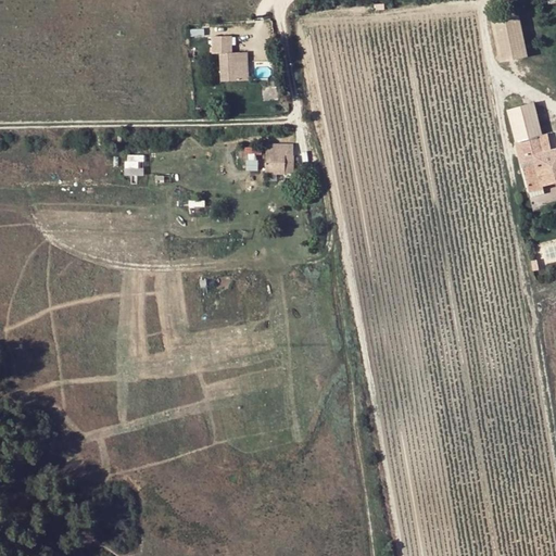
[(498,60),(525,53),(514,14),(489,21),(498,60)]
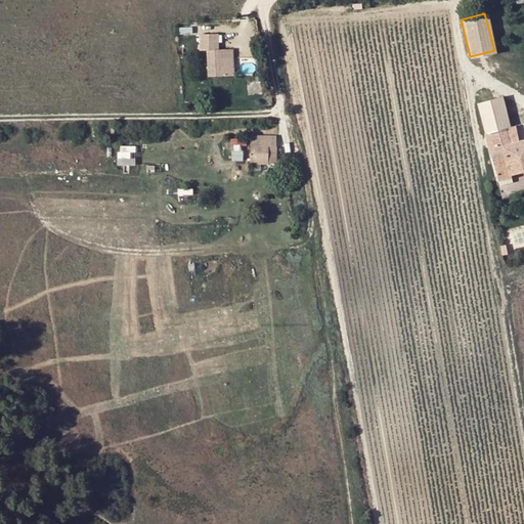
[(217,32),(199,33),(200,49),(206,49),(206,56),(207,75),(223,75),(222,48),(218,48),(217,32)]
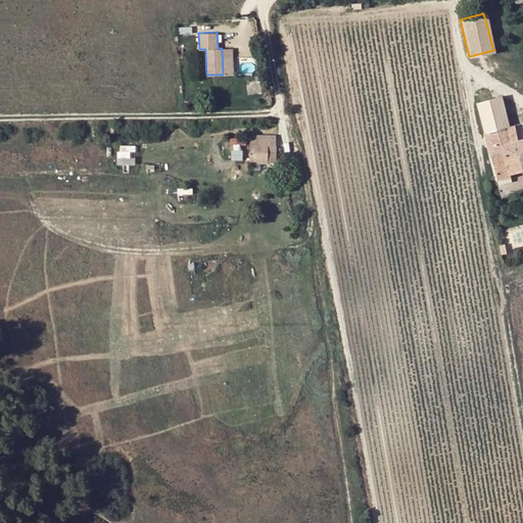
[(232,47),(222,48),(223,75),(233,74),(232,47)]
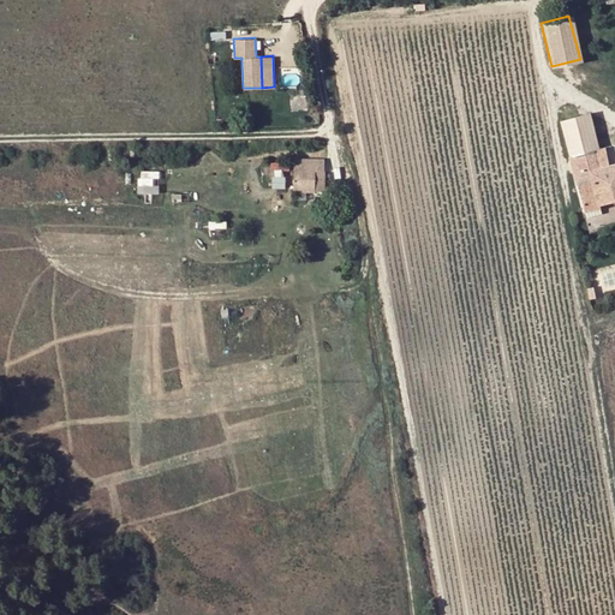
[(601,149),(592,113),(561,120),(586,213),(587,213),(601,209),(602,209),(601,203),(614,198),(614,156),(609,159),(605,148),(601,149)]
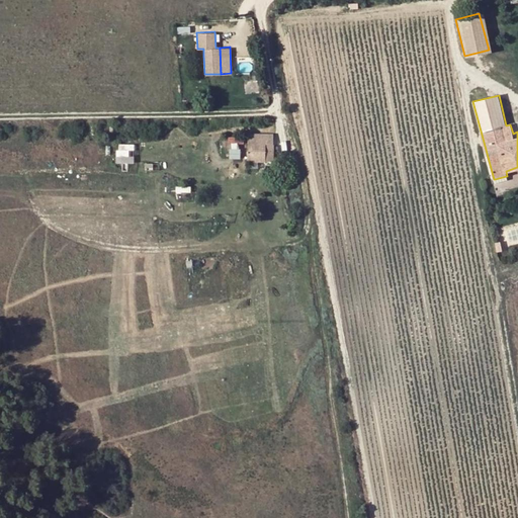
[(246,144),(247,162),(267,161),(270,161),(269,135),(246,135),(246,144)]
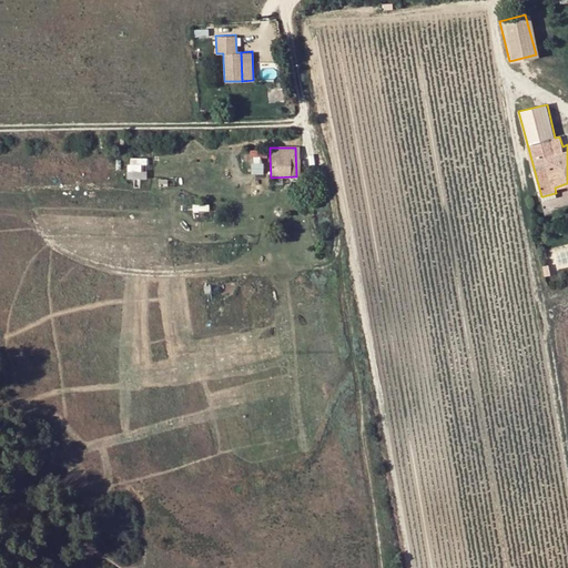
[(130,178),(149,178),(149,158),(130,158),(130,178)]
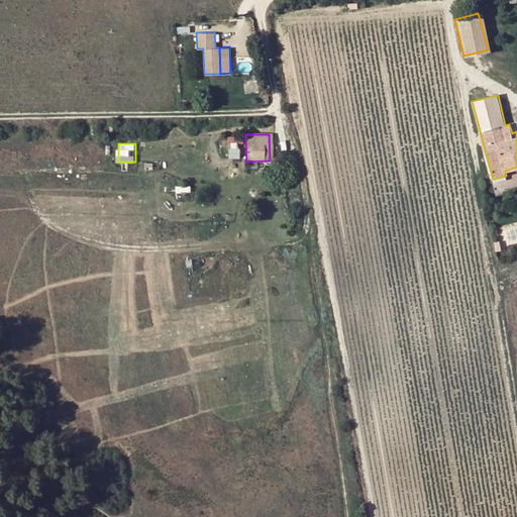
[(147,162),(139,162),(139,178),(147,178),(147,162)]
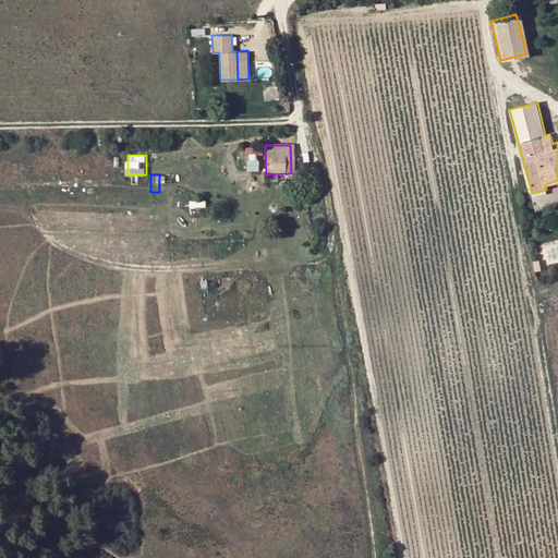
[(534,199),(547,196),(545,190),(533,193),(534,199)]
